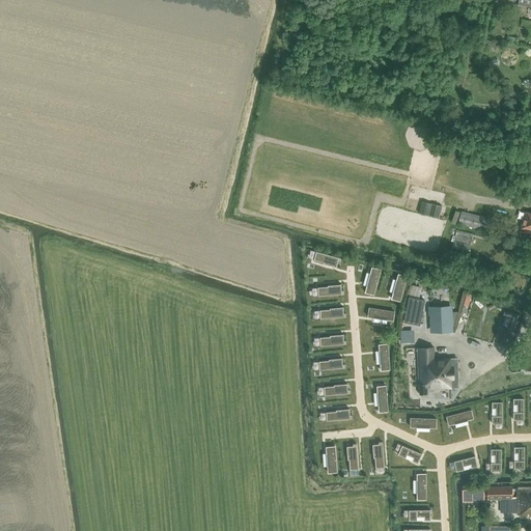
[(442,206),(422,201),(419,213),(439,218),(442,206)]
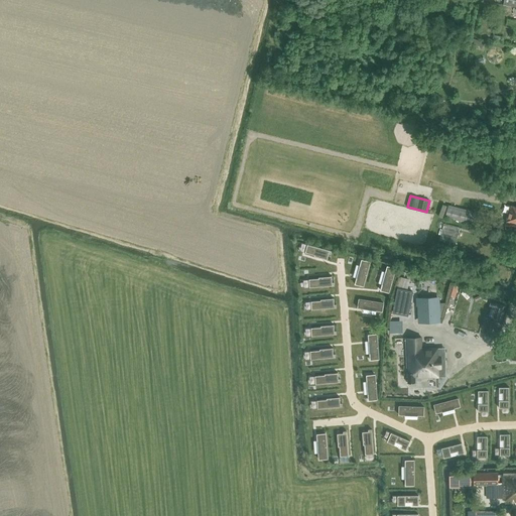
[(449,204),(445,215),(471,223),(475,211),(449,204)]
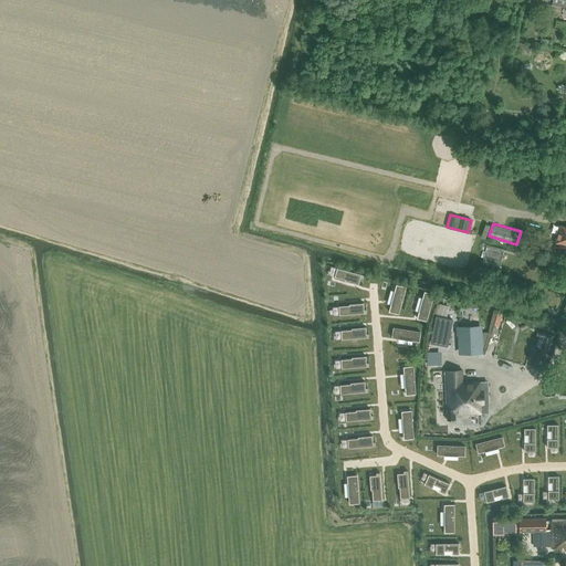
[(554,247),(565,250),(565,227),(559,226),(554,247)]
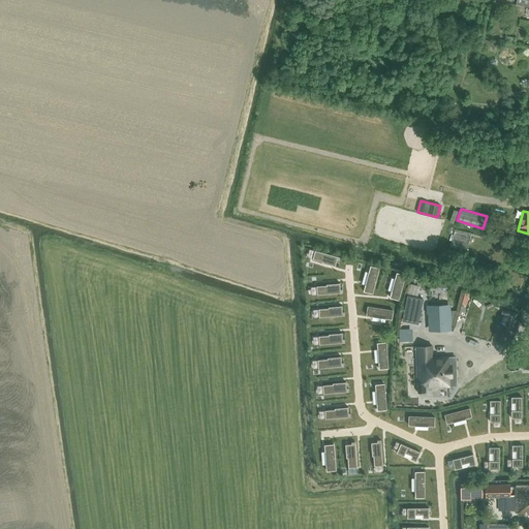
[(341,249),(312,243),(308,260),(337,268),(341,249)]
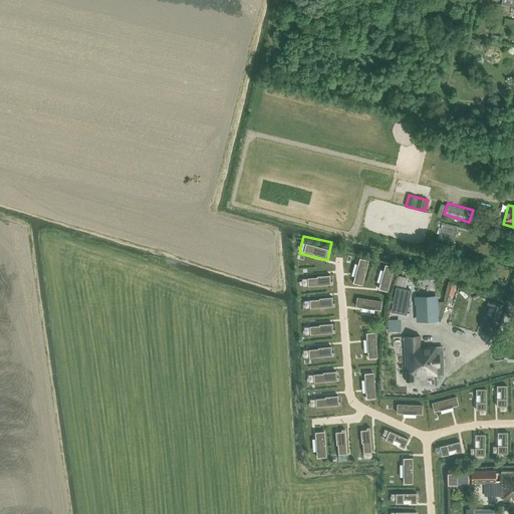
[(369,254),(354,251),(347,282),(362,285),(369,254)]
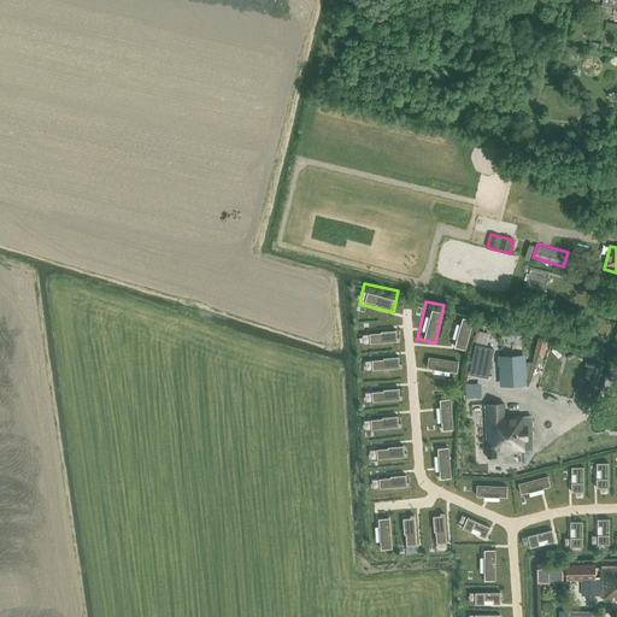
[(454,307),(444,346),(466,352),(477,313),(454,307)]
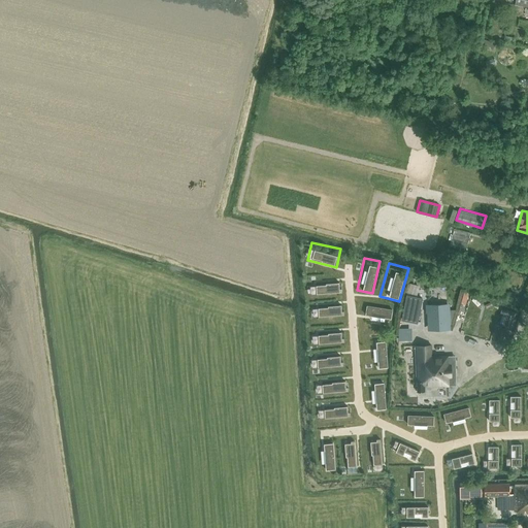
[(339,276),(315,278),(317,297),(340,295),(339,276)]
